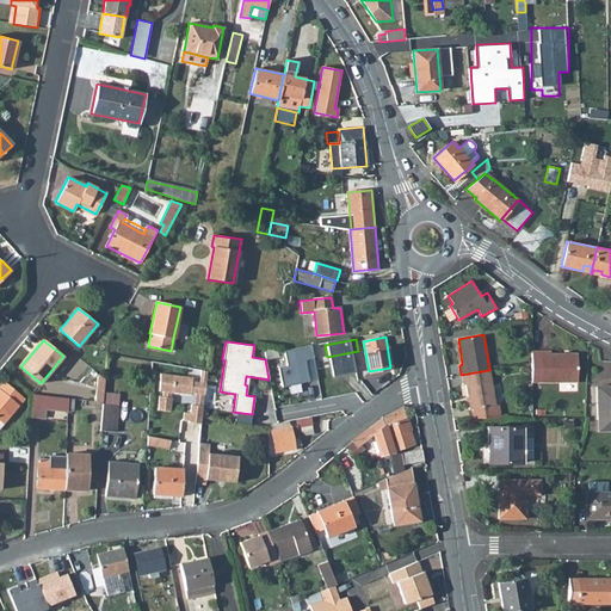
[(284,350),(283,350),(287,365),(278,366),(282,387),(309,381),(304,359),(314,358),(312,345),(284,350)]
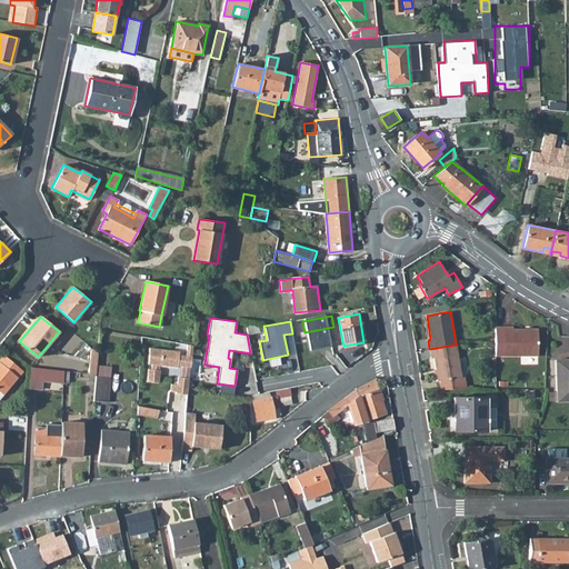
[(257,325),(245,322),(247,335),(256,336),(257,325)]
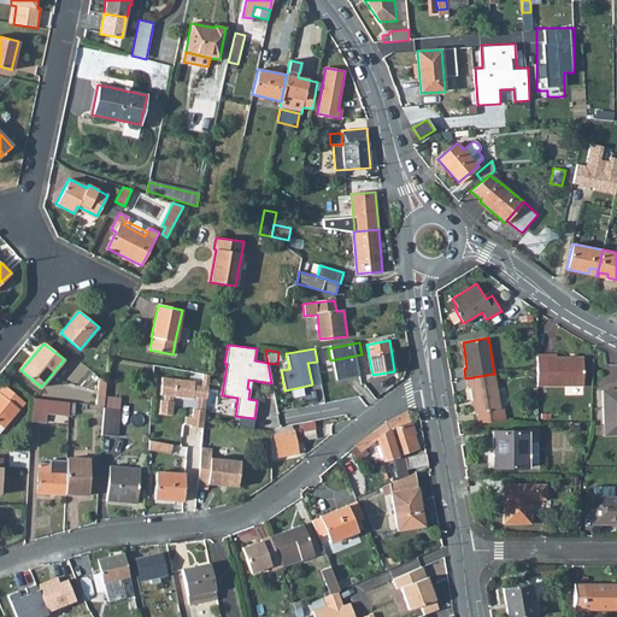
[(538,386),(583,386),(583,357),(556,357),(556,354),(538,354),(538,386)]
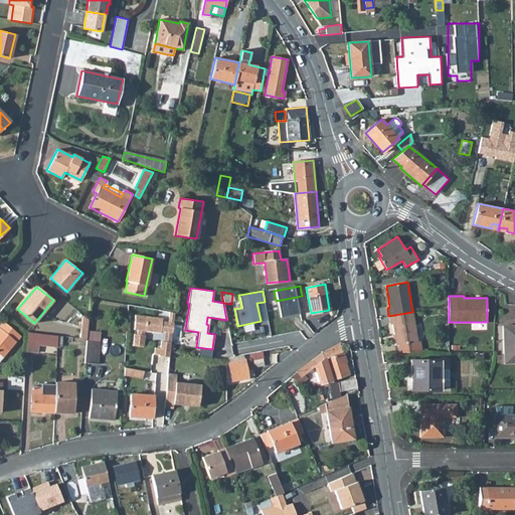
[(164,331),(172,332),(174,313),(169,312),(168,322),(161,321),(162,318),(135,315),(134,328),(138,328),(137,334),(134,334),(133,345),(143,346),(144,335),(144,330),(160,332),(160,331),(164,331)]
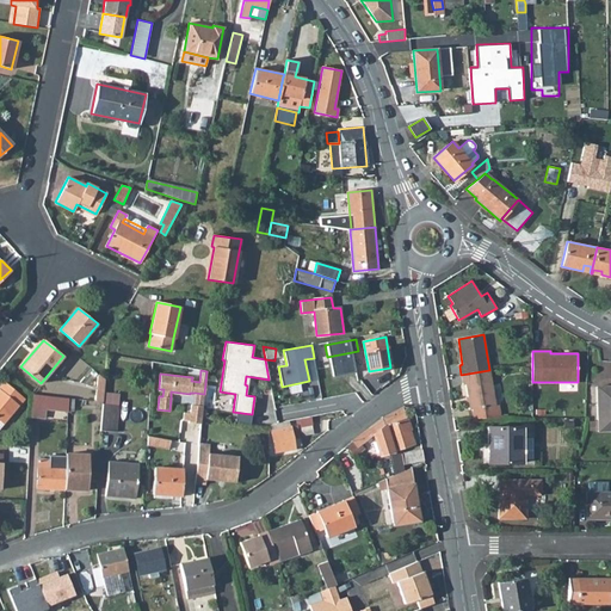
[(498,419),(495,405),(489,370),(461,375),(463,384),(466,384),(470,409),(471,409),(474,419),(498,419)]
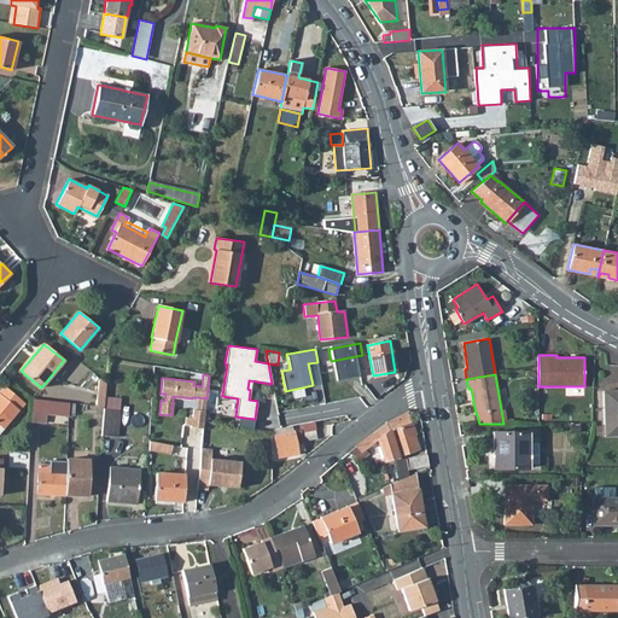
[(0,424),(4,427),(24,403),(5,386),(0,391),(0,424)]
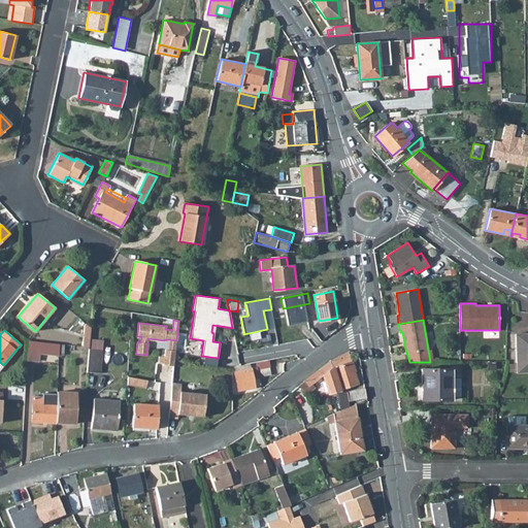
[(527,333),(516,334),(517,364),(517,371),(517,372),(527,371),(527,333)]
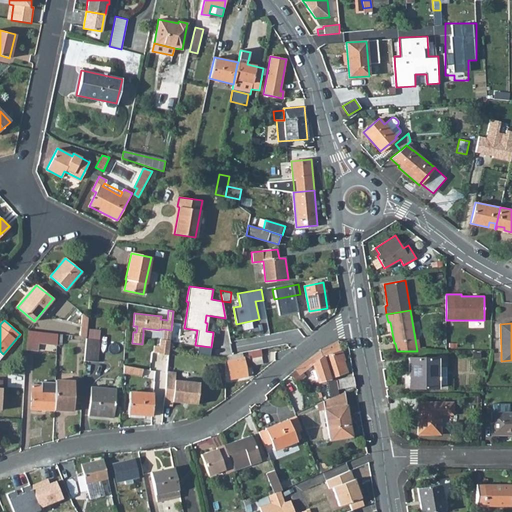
[(162,339),(170,340),(170,337),(171,330),(163,329),(162,339)]
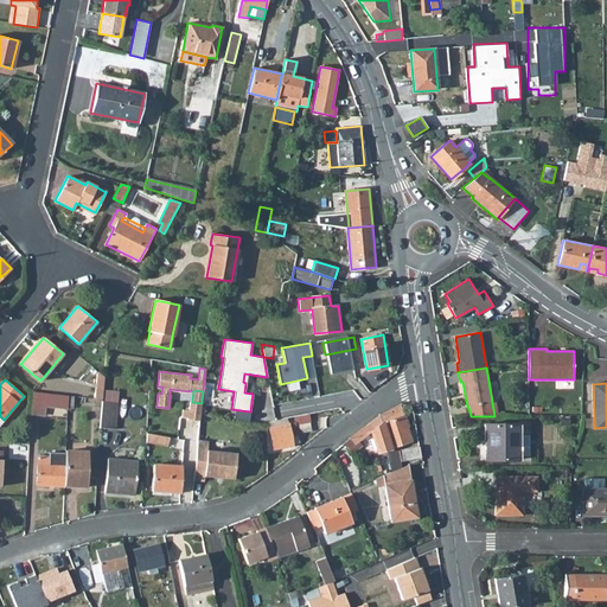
[(33,391),(31,413),(45,415),(45,406),(49,406),(50,394),(33,391)]
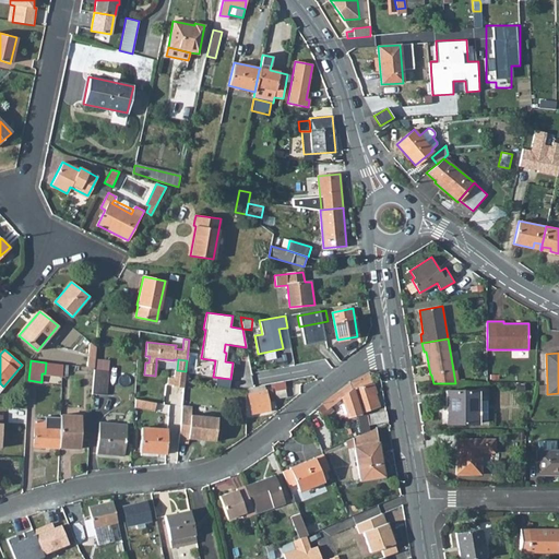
[(62,365),(46,363),(45,373),(62,376),(62,372),(62,365)]
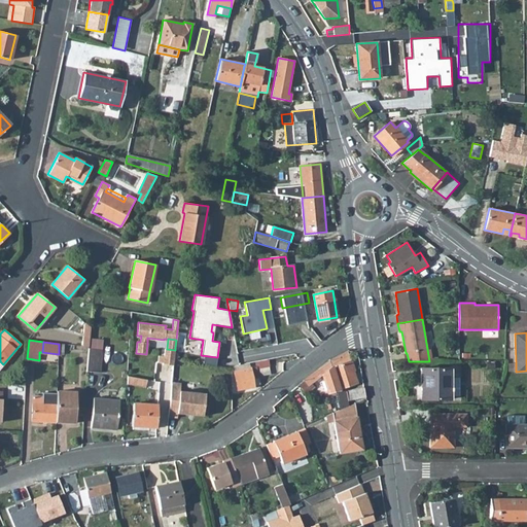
[(89,349),(86,371),(100,372),(102,350),(89,349)]
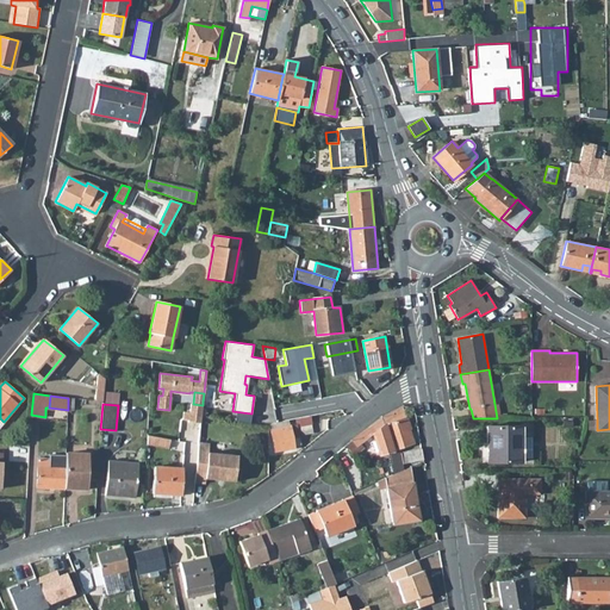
[(200,423),(201,416),(203,405),(193,404),(190,404),(190,412),(188,419),(188,422),(200,423)]
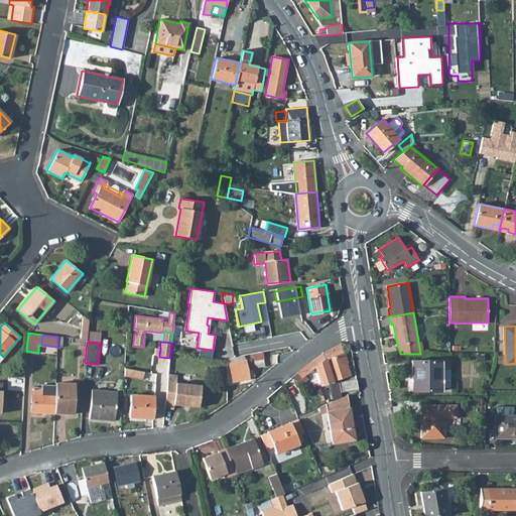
[(346,364),(347,363),(341,344),(323,353),(292,377),(299,386),(304,382),(302,380),(305,378),(304,376),(314,367),(320,384),(349,375),(346,364)]
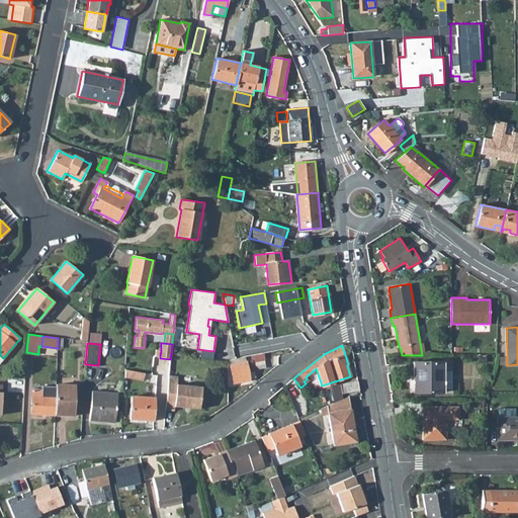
[(170,359),(192,363),(193,356),(171,353),(170,359)]
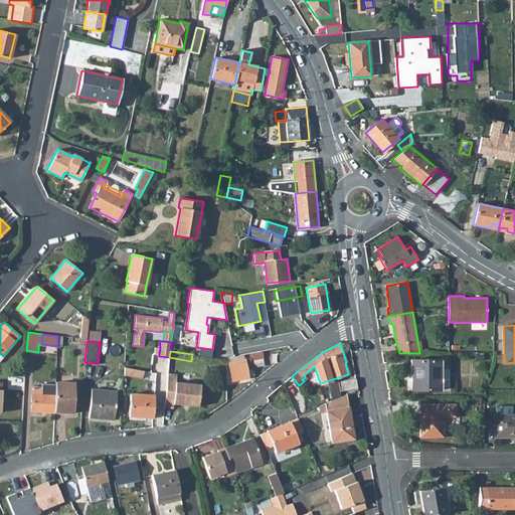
[(252,353),(253,360),(263,358),(262,351),(252,353)]
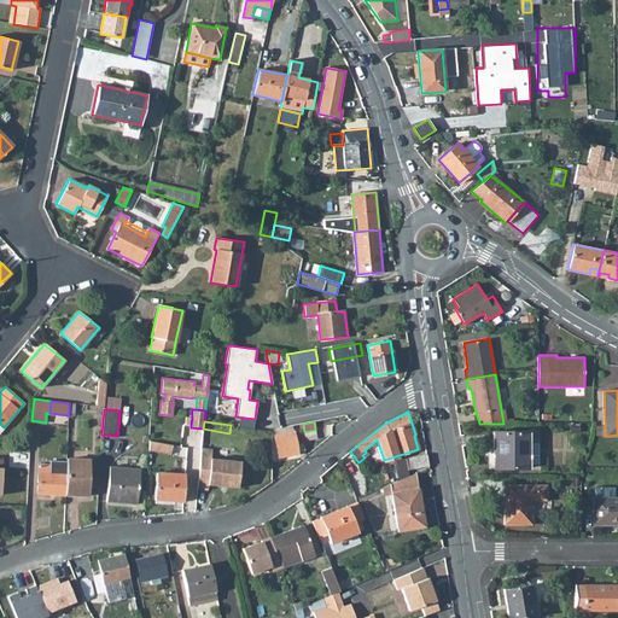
[(274,435),(279,456),(298,453),(297,452),(296,443),(303,442),(301,430),(293,431),(274,435)]
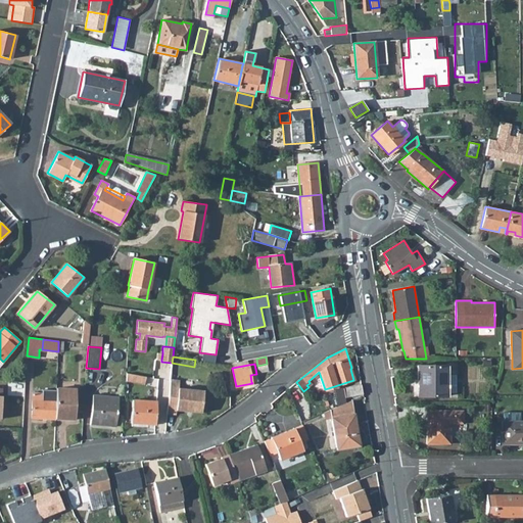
[(267,364),(257,366),(258,373),(269,371),(267,364)]
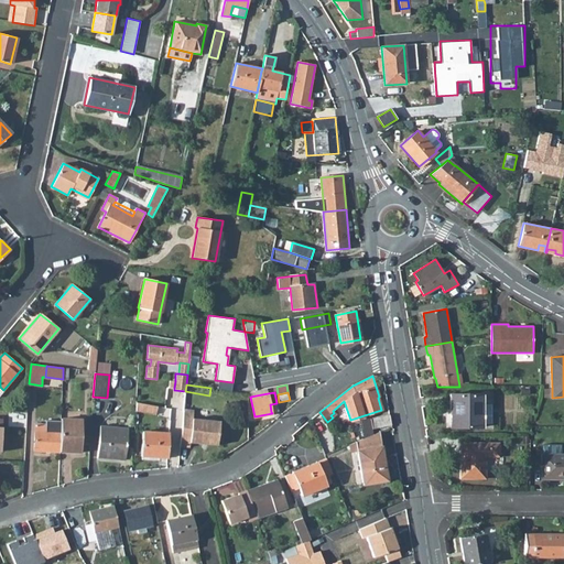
[(453,413),(449,413),(449,427),(483,426),(483,393),(453,394),(453,413)]
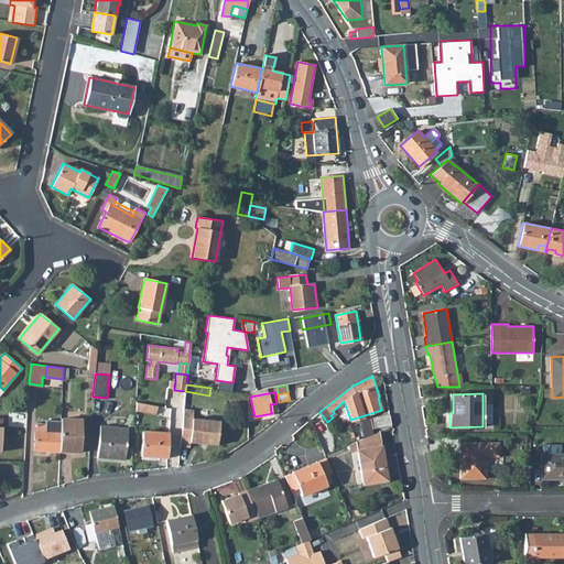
[(156,405),(137,402),(136,410),(154,414),(156,405)]
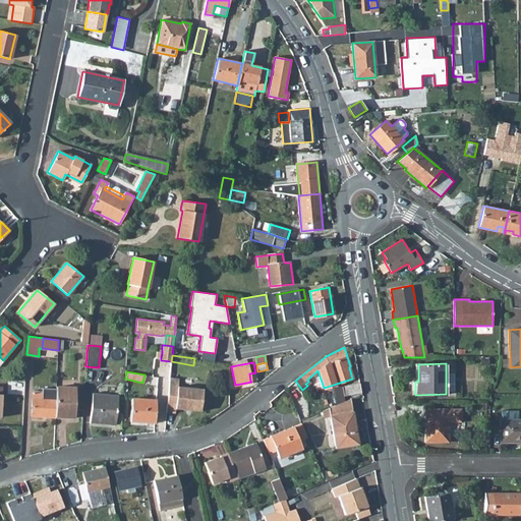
[(178,380),(169,379),(169,380),(166,412),(175,413),(175,408),(200,411),(203,389),(177,387),(178,380)]
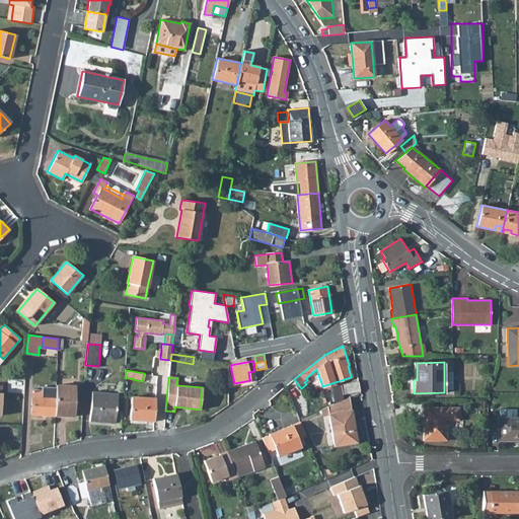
[(10,379),(9,391),(24,393),(25,380),(10,379)]
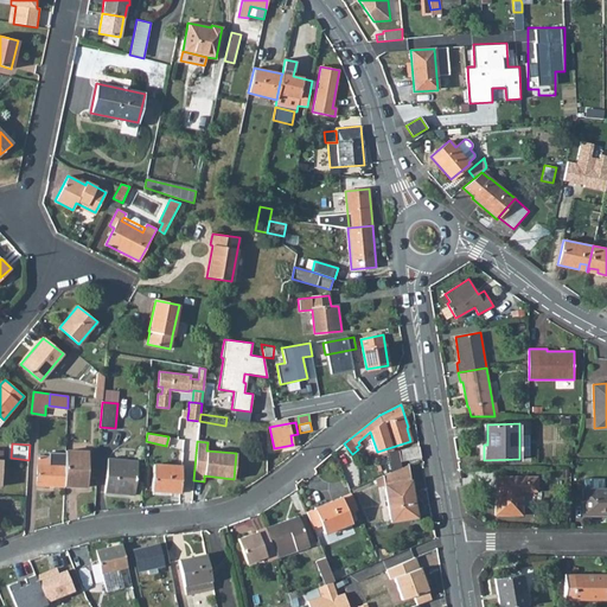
[(421,458),(419,446),(388,452),(391,472),(401,468),(400,461),(421,458)]
